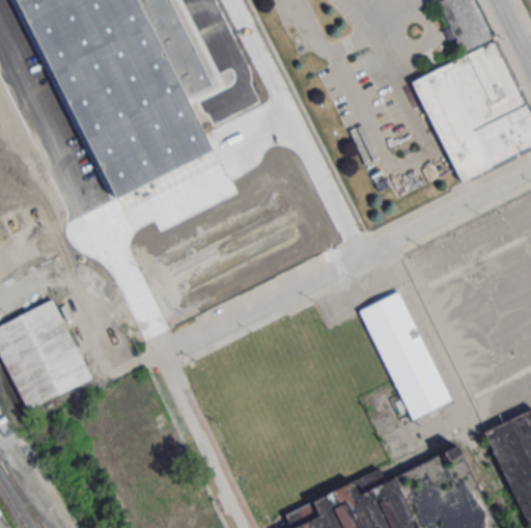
[(15,0),(112,194),(208,146),(183,95),(211,82),(169,0),(15,0)]
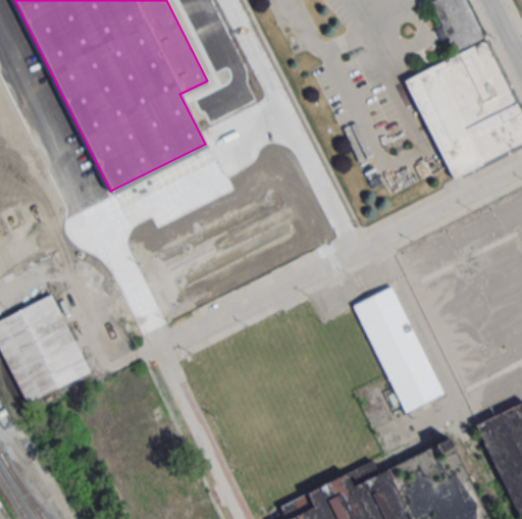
[(404,81),(454,177),(521,142),(521,113),(465,0),(433,0),(431,1),(444,24),(437,29),(441,37),(449,34),(456,48),(460,46),(463,51),(404,81)]
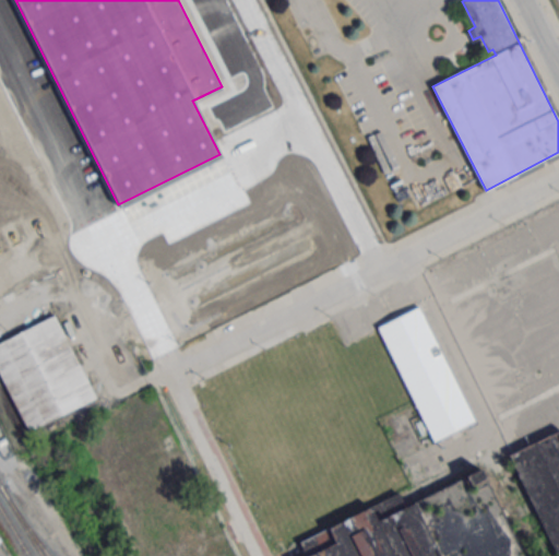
[(379,326),(432,439),(472,421),(418,307),(379,326)]
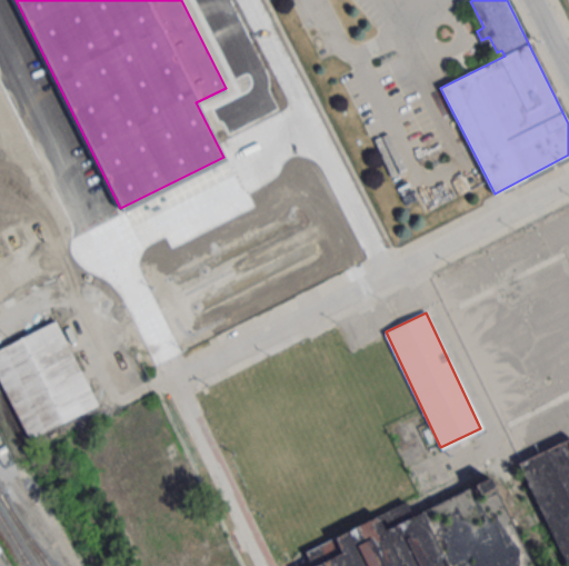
[(0,348),(0,376),(30,436),(96,403),(55,321),(0,348)]
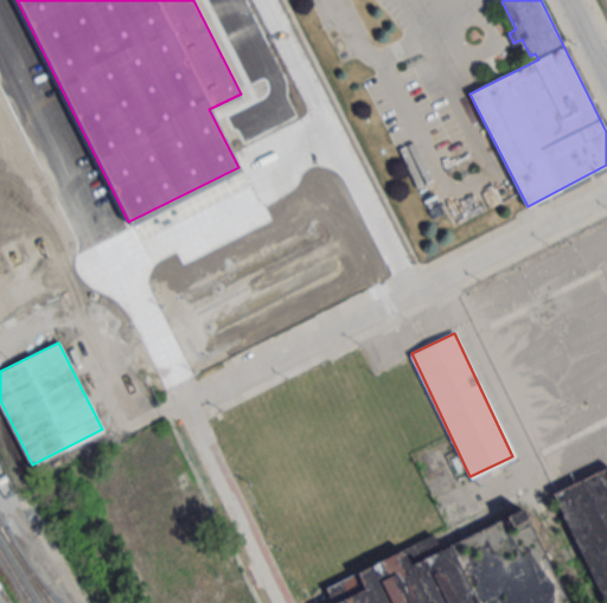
[(606,602),(606,463),(551,492),(606,602)]
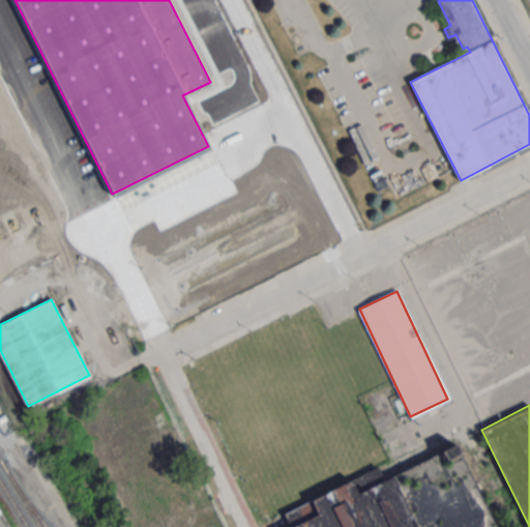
[(293,526),(286,511),(377,466),(385,481),(452,447),(492,526),(293,526)]
